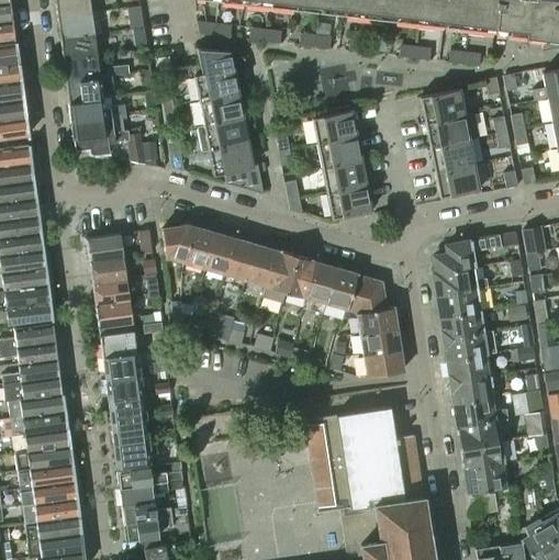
[(54,0),(57,19),(91,13),(89,0),(54,0)]
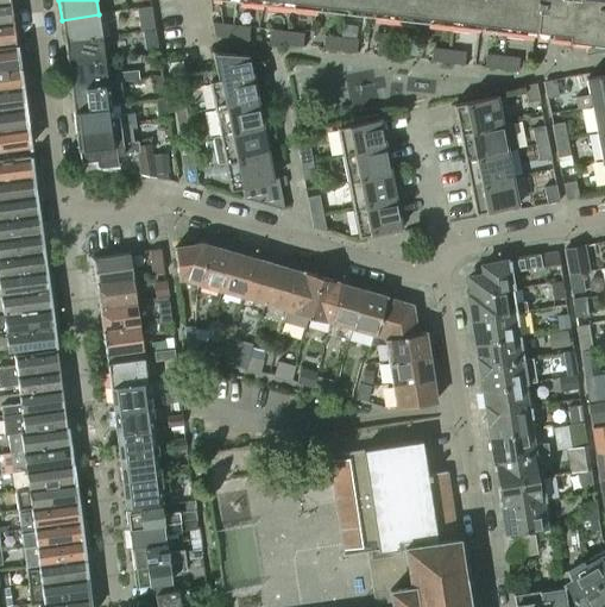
[(604,0),(266,0),(590,38),(588,56),(604,54),(604,0)]
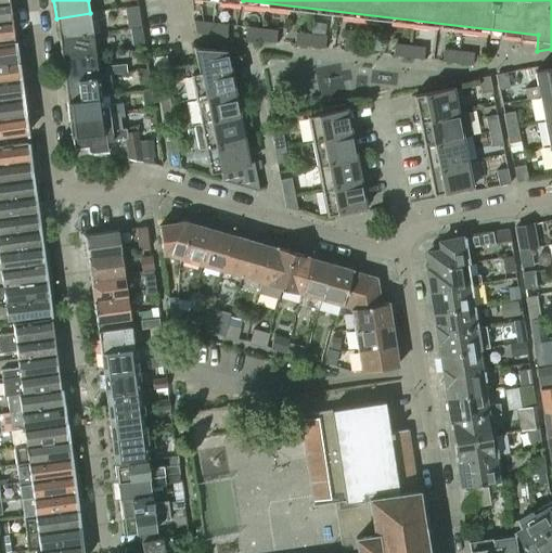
[(0,2),(0,22),(13,21),(11,2),(0,2)]
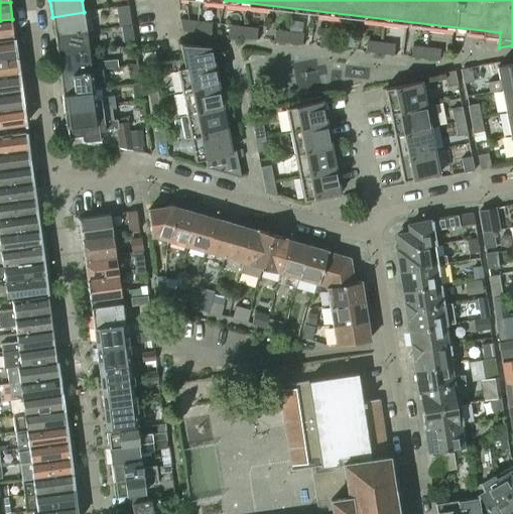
[(52,17),(55,36),(86,32),(84,12),(52,17)]
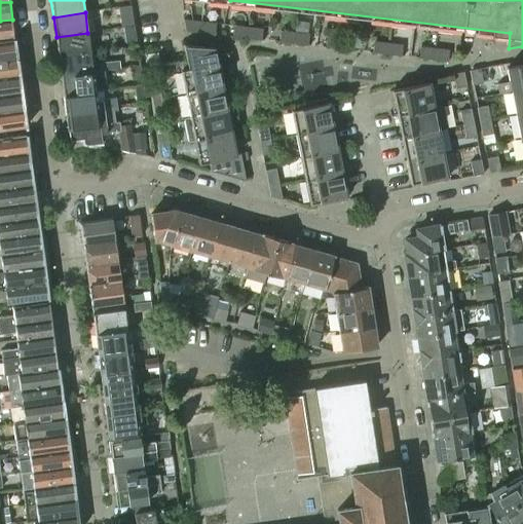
[(0,21),(0,38),(14,37),(12,20),(0,21)]
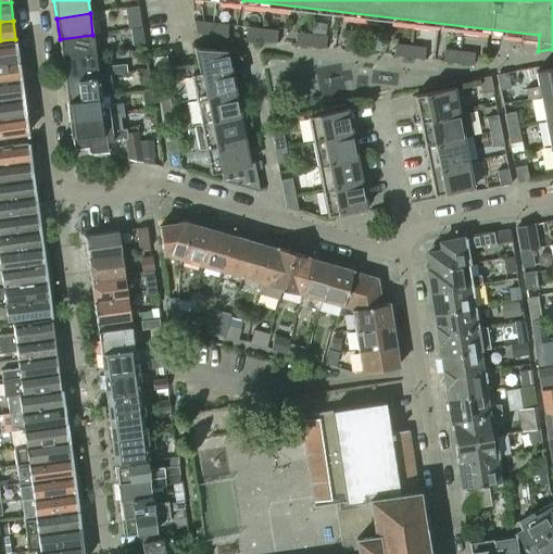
[(197,22),(199,34),(214,36),(215,24),(197,22)]
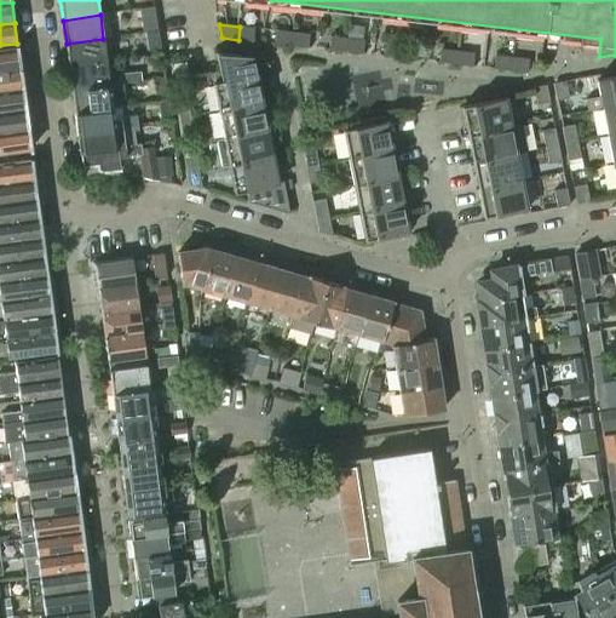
[(240,27),(239,40),(255,41),(257,29),(240,27)]
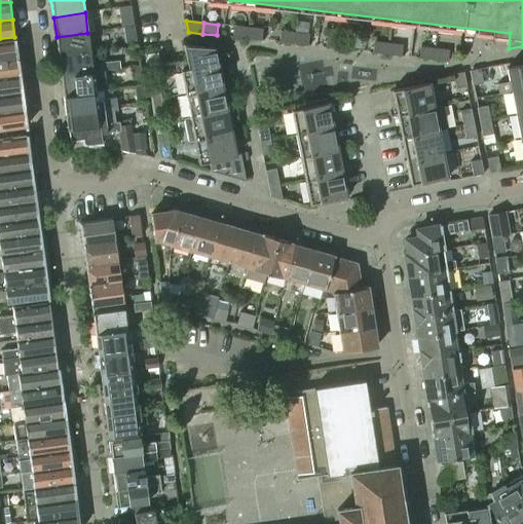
[(235,37),(250,39),(251,29),(236,27),(235,37)]
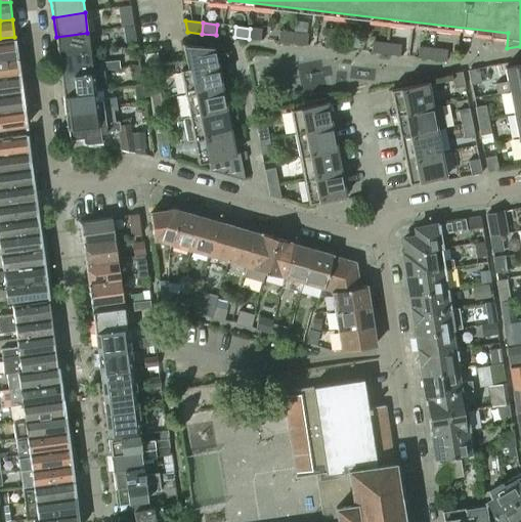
[(264,30),(250,29),(249,39),(262,41),(264,30)]
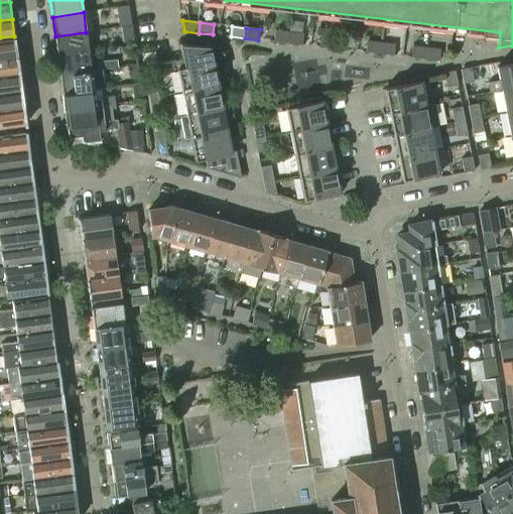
[(276,42),(290,43),(291,33),(277,31),(276,42)]
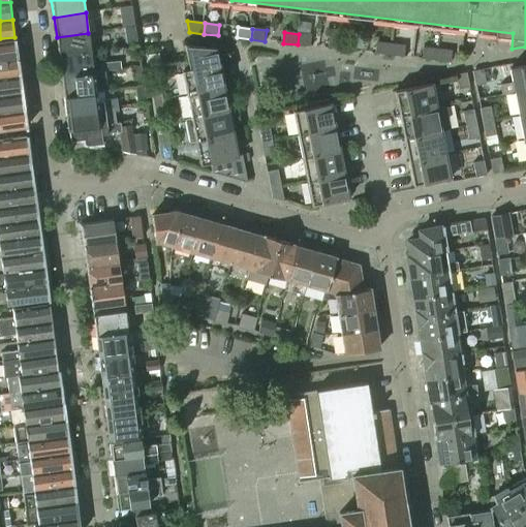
[(57,37),(59,58),(91,54),(88,33),(57,37)]
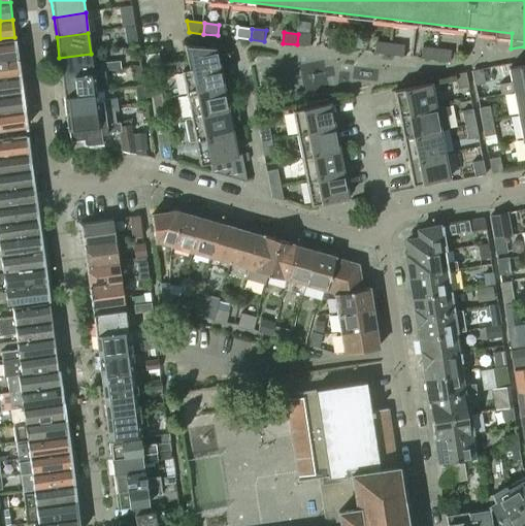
[(313,36),(298,34),(297,44),(312,46),(313,36)]
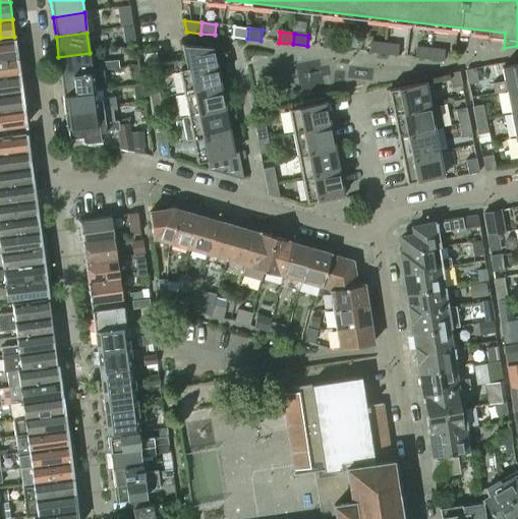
[(325,48),(339,50),(340,39),(326,38),(325,48)]
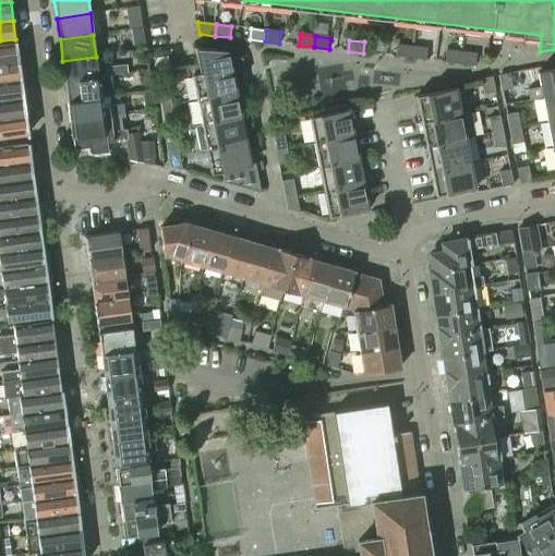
[(364,41),(363,53),(378,55),(379,44),(364,41)]
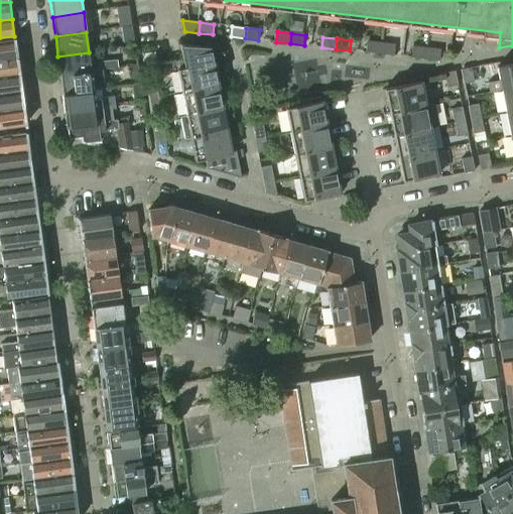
[(0,41),(0,59),(17,57),(15,40),(0,41)]
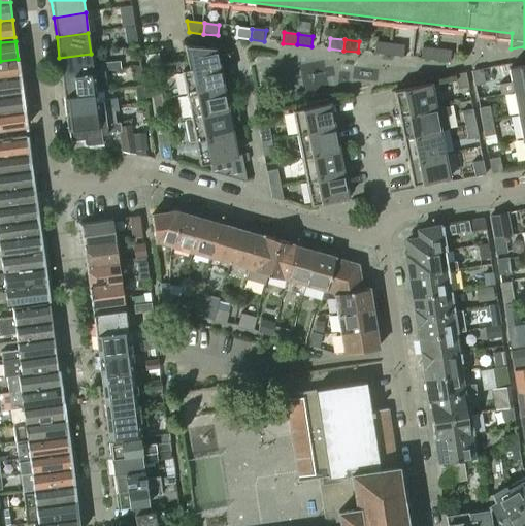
[(376,54),(391,56),(392,45),(378,43),(376,54)]
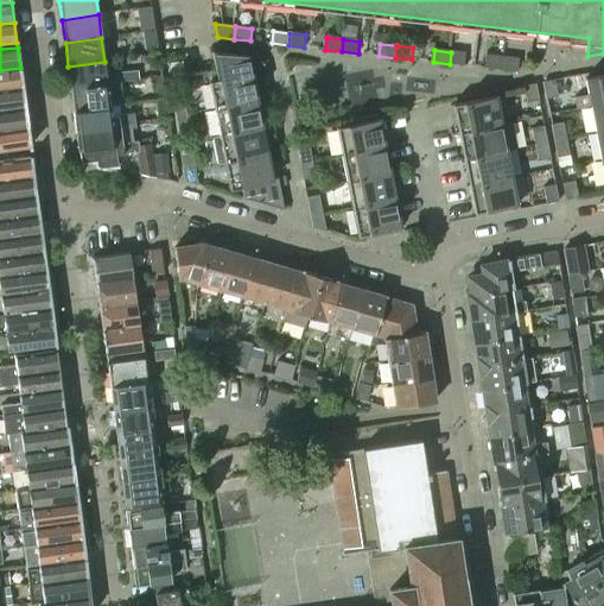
[(211,82),(216,111),(259,102),(249,57),(214,52),(220,81),(211,82)]
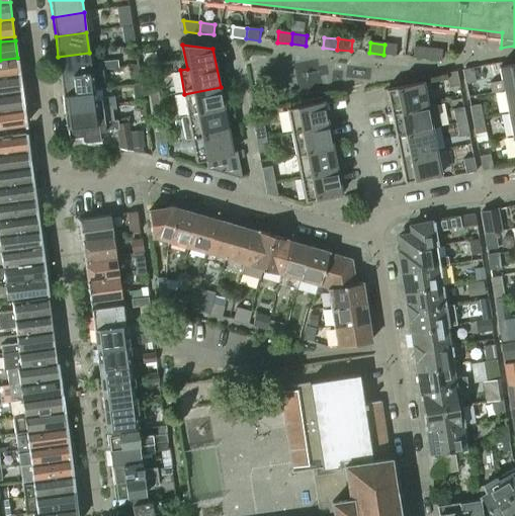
[(384,45),(383,55),(398,57),(399,46),(384,45)]
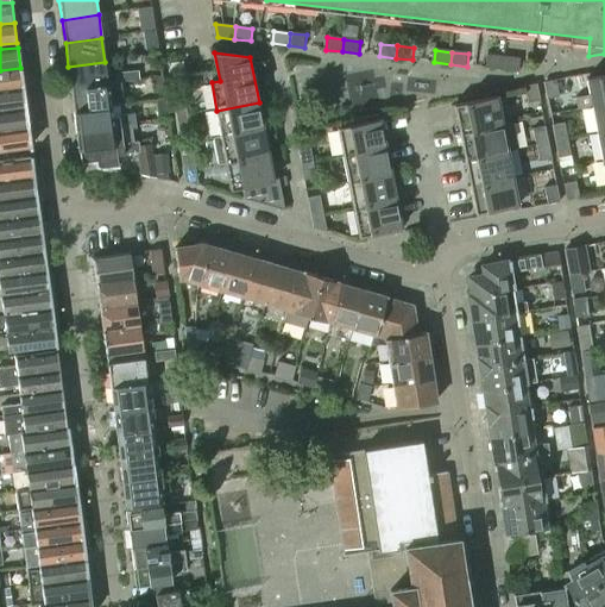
[(487,69),(504,70),(505,58),(489,56),(487,69)]
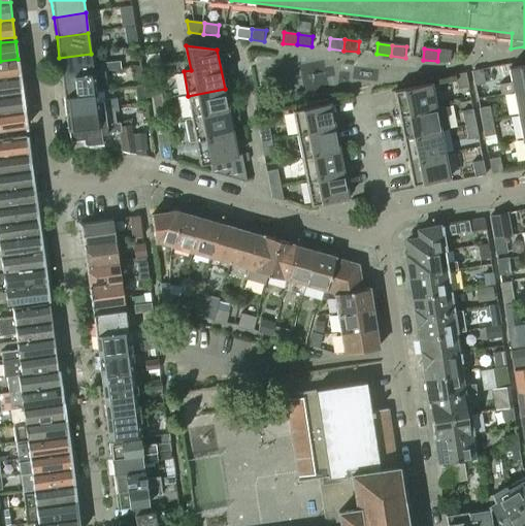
[(438,51),(437,61),(452,63),(453,53),(438,51)]
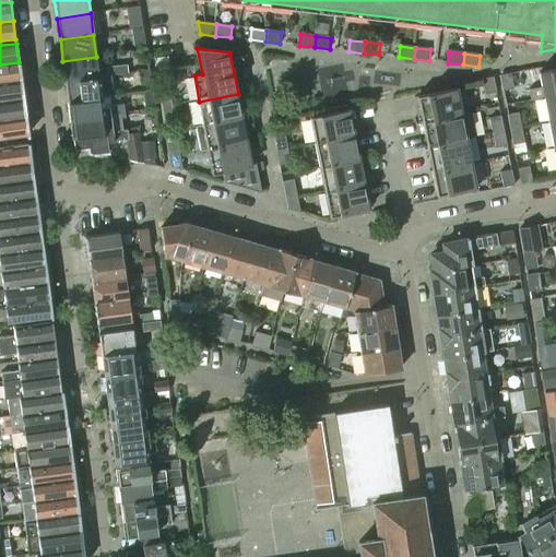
[(62,61),(66,83),(99,78),(96,57),(62,61)]
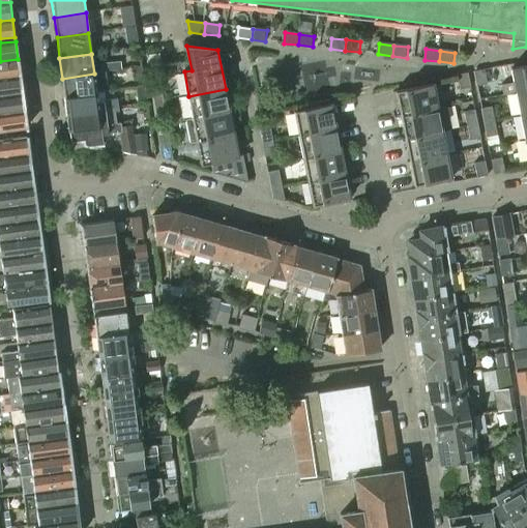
[(163,64),(160,54),(148,56),(150,66),(163,64)]
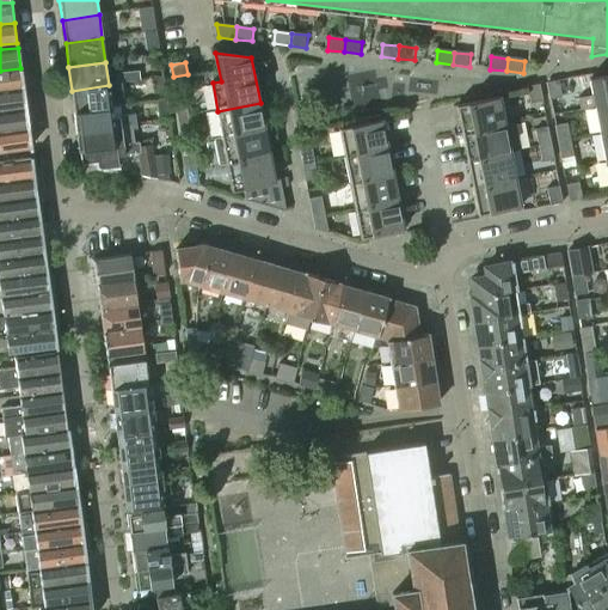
[(0,71),(0,91),(23,89),(20,68),(0,71)]
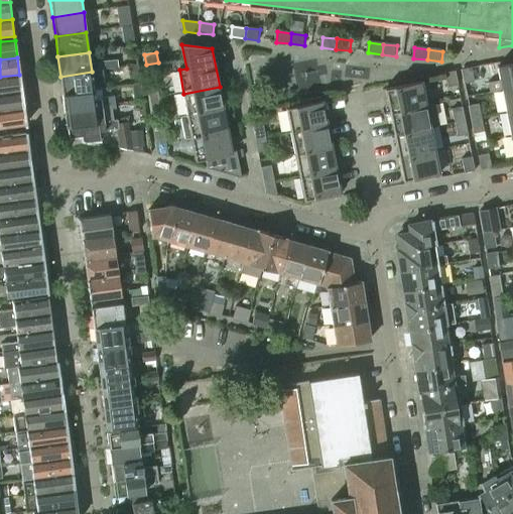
[(99,63),(100,71),(104,70),(116,69),(115,61),(99,63)]
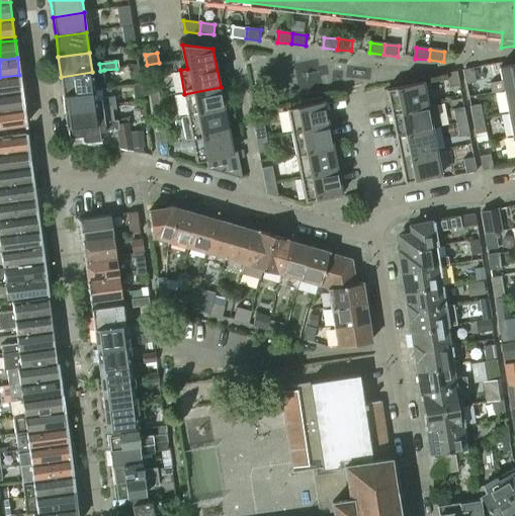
[(494,94),(506,92),(514,90),(514,66),(501,68),(504,82),(492,84),(494,94)]
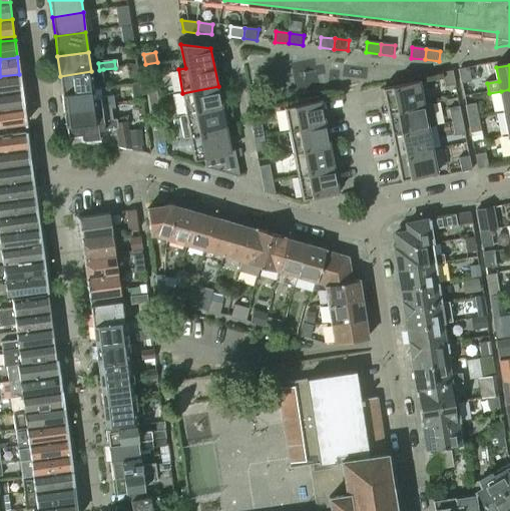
[(460,70),(463,85),(473,83),(470,68),(460,70)]
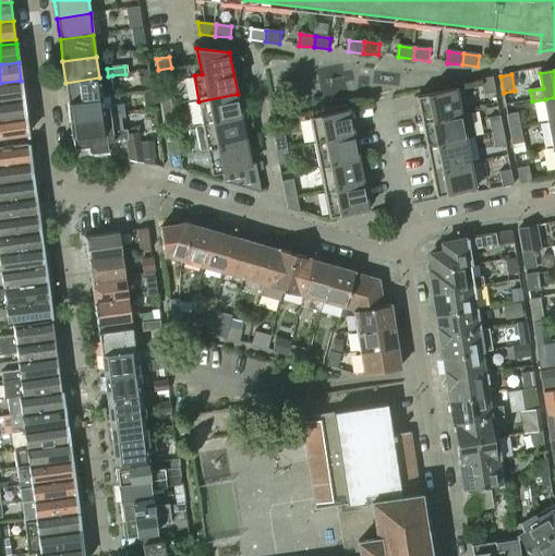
[(65,83),(69,104),(101,99),(100,92),(115,89),(112,75),(108,76),(99,77),(65,83)]
